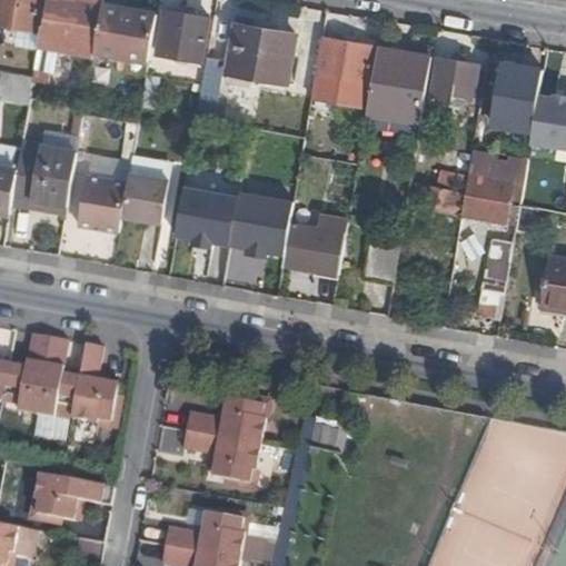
[(0,0),(0,23),(32,29),(37,0),(0,0)]
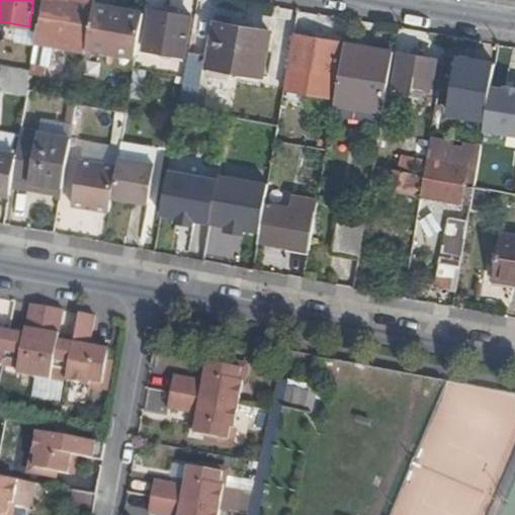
[(39,0),(37,13),(36,19),(44,20),(47,0),(39,0)]
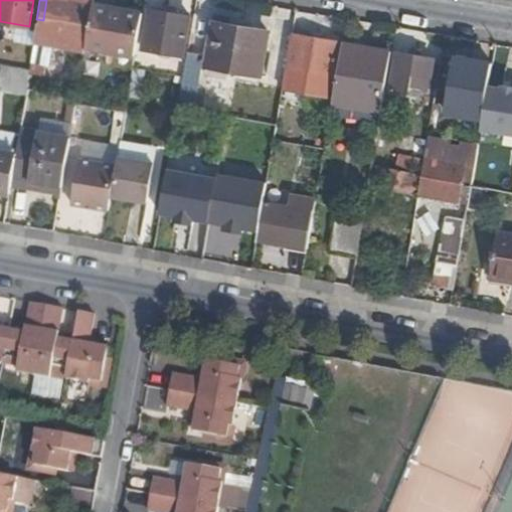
[(46,0),(43,20),(68,25),(79,27),(78,34),(78,36),(84,37),(88,17),(91,1),(91,0),(46,0)]
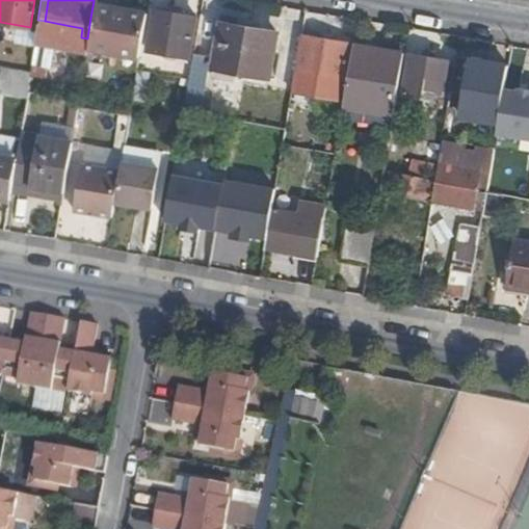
[(112,5),(94,1),(90,18),(87,38),(85,48),(136,56),(140,34),(144,10),(124,7),(123,12),(112,10),(112,5)]
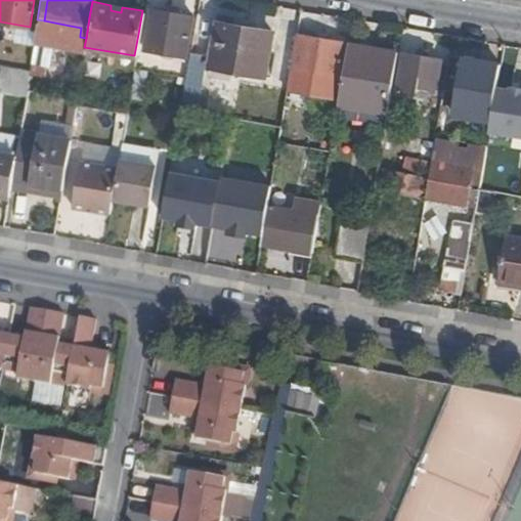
[(176,6),(166,4),(165,9),(150,6),(143,46),(184,54),(191,13),(176,11),(176,6)]
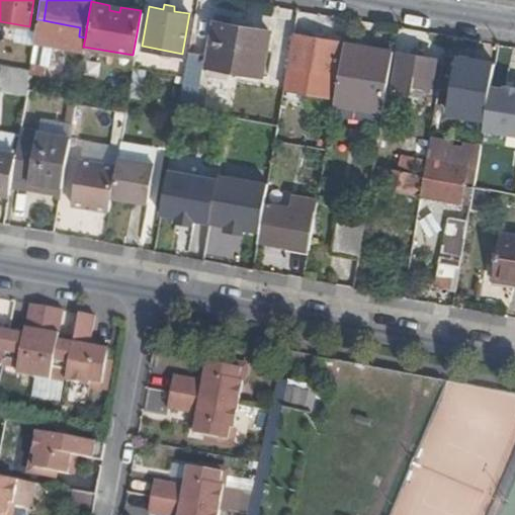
[(44,20),(36,19),(35,25),(51,28),(79,34),(80,27),(69,25),(44,20)]
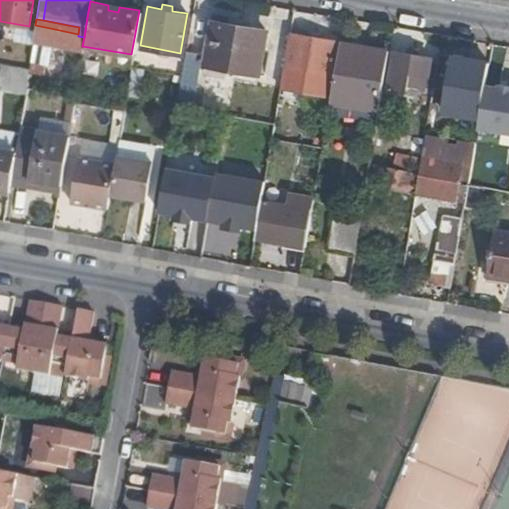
[(201,61),(222,65),(255,71),(263,28),(212,19),(209,38),(206,38),(201,61)]
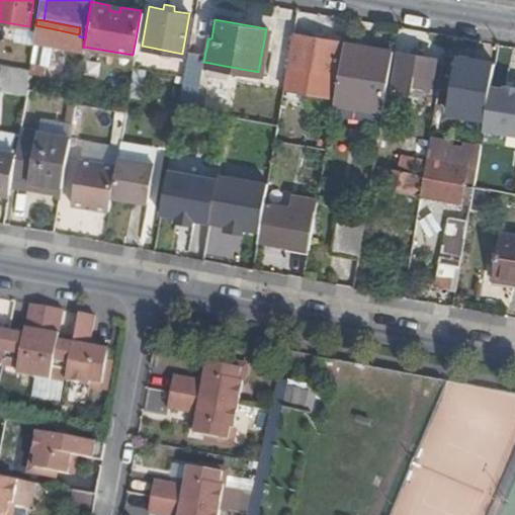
[(51,28),(35,25),(31,47),(29,62),(45,66),(51,28)]
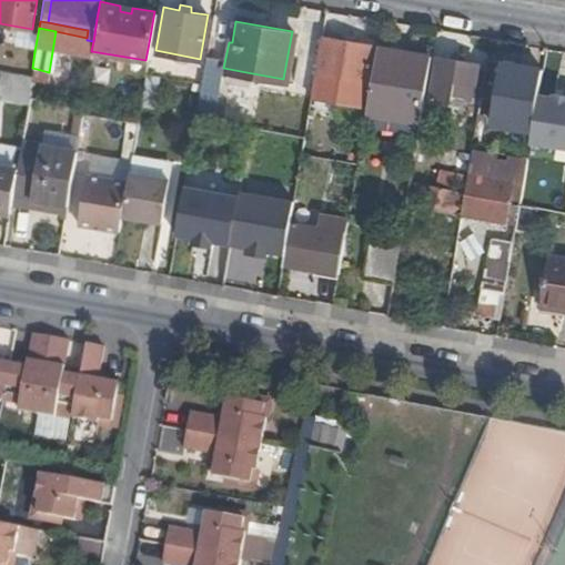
[(371,43),(321,34),(314,71),(335,76),(364,80),(371,43)]
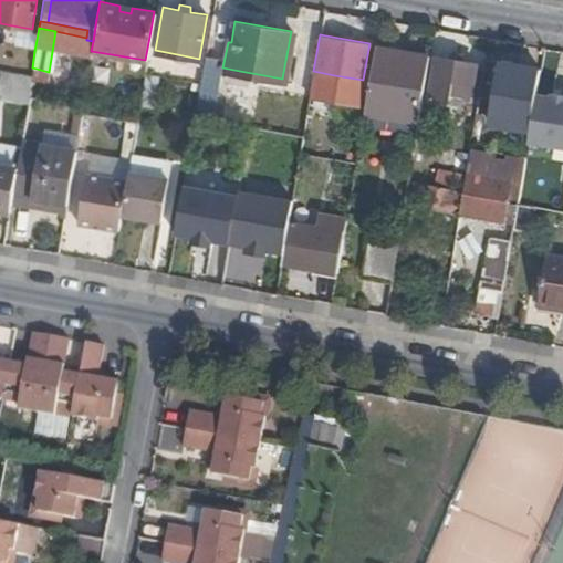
[(426,54),(372,44),(367,69),(363,98),(361,112),(415,121),(423,69),(426,54)]
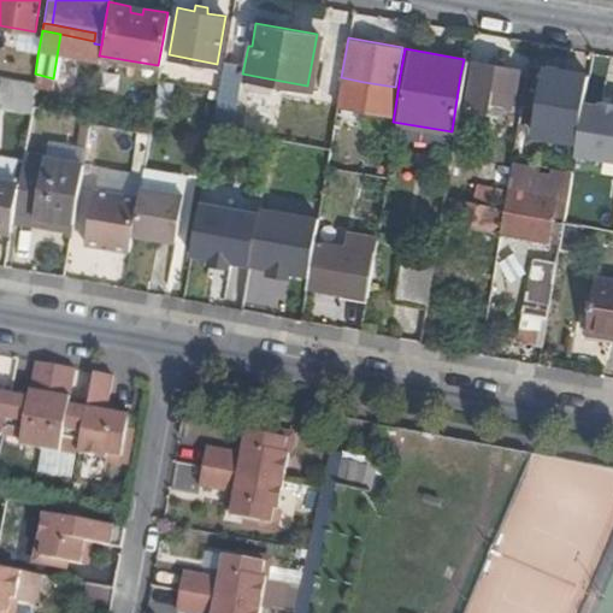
[(512,87),(516,68),(513,66),(472,59),(467,86),(465,101),(487,105),(489,98),(510,101),(512,87)]
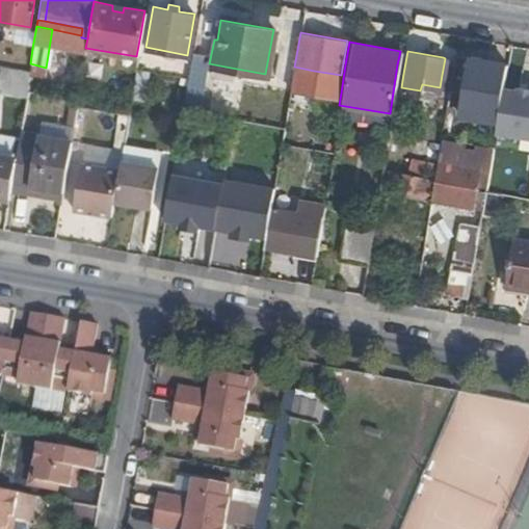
[(204,54),(190,52),(190,55),(186,77),(180,111),(194,114),(201,77),(202,74),(203,67),(202,67),(204,54)]
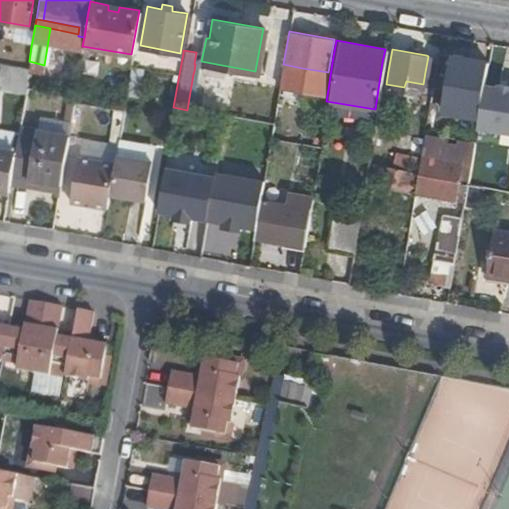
[(483,83),(486,61),(448,54),(443,88),(439,108),(478,115),(478,112),(483,83)]
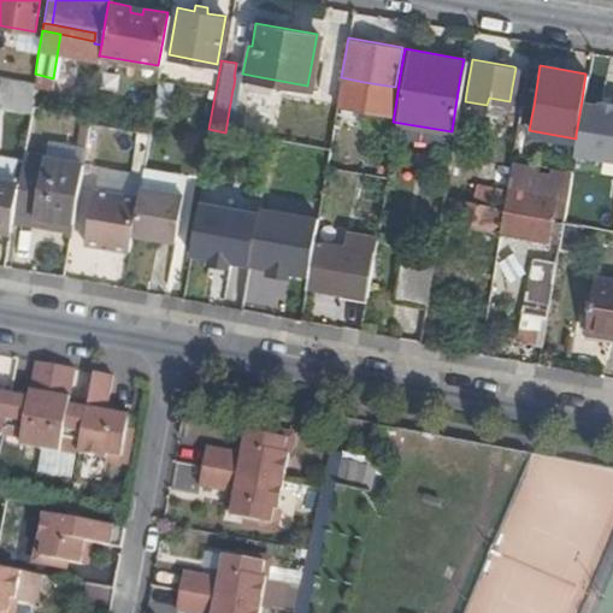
[(520,88),(524,69),(516,68),(512,87),(520,88)]
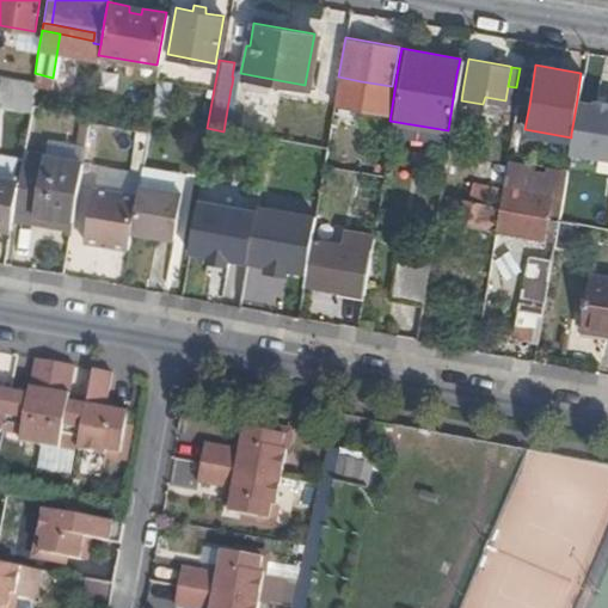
[(0,105),(30,110),(35,78),(0,73),(0,105)]
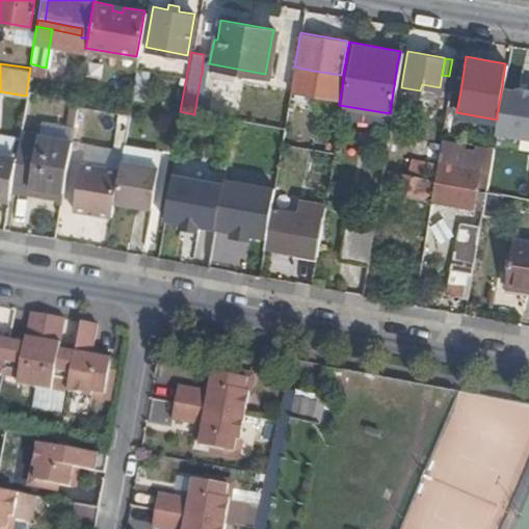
[(230,76),(231,68),(209,63),(208,71),(230,76)]
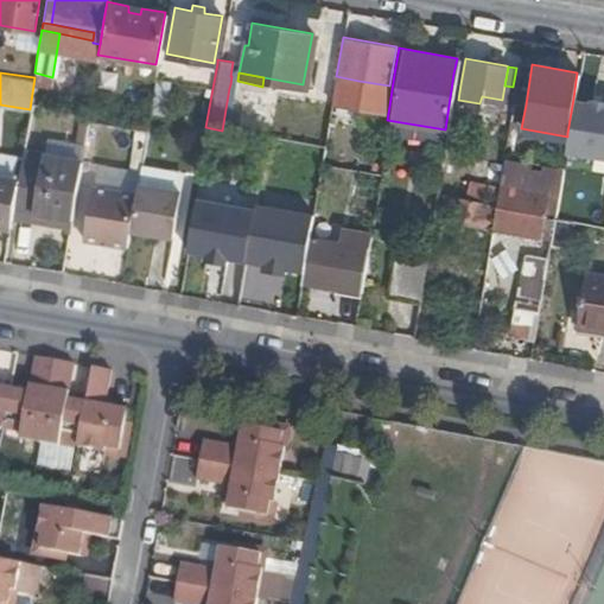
[(166,80),(154,77),(151,96),(147,114),(159,116),(166,80)]
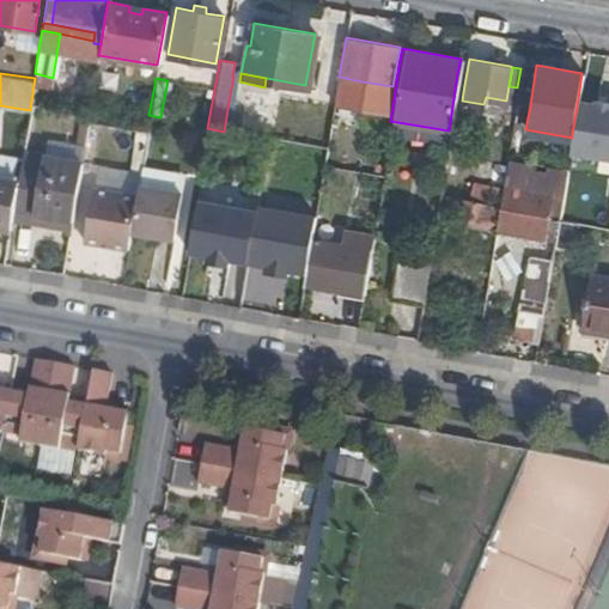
[(517,90),(517,87),(509,86),(506,101),(515,102),(517,90)]
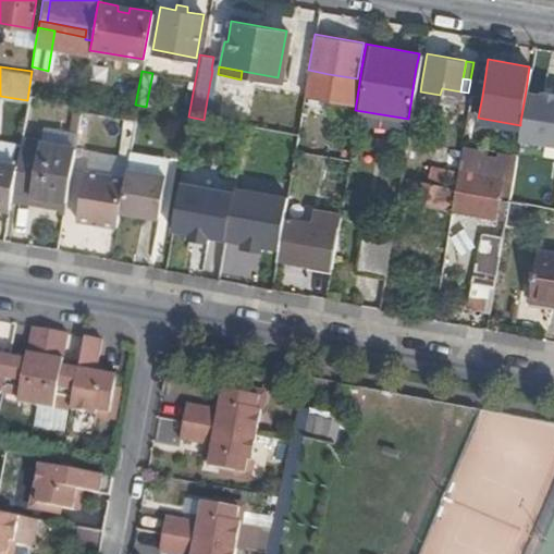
[(539,93),(526,90),(520,122),(520,125),(518,142),(553,147),(553,91),(540,90),(539,93)]
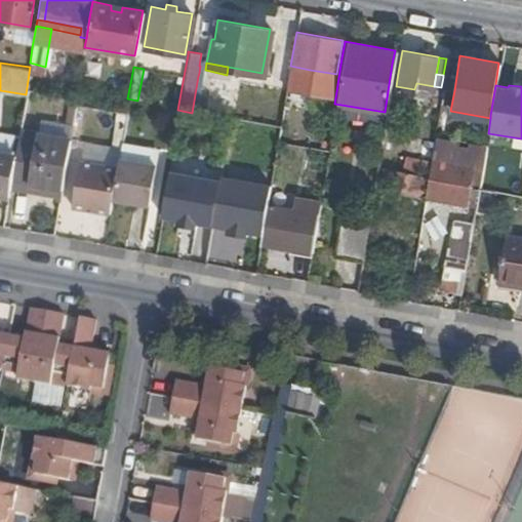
[(9,179),(61,188),(64,170),(69,137),(18,128),(13,154),(9,179)]
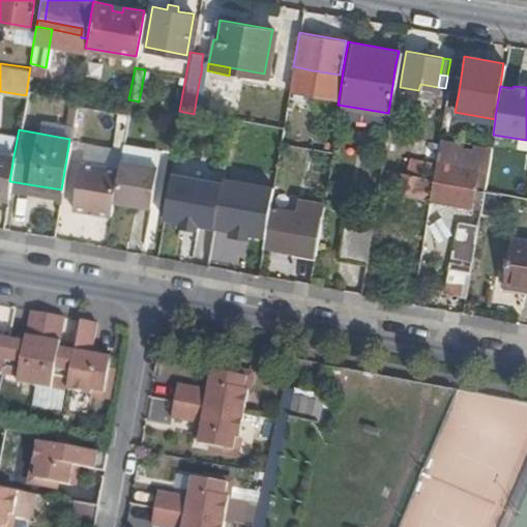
[(433,160),(431,173),(428,194),(469,202),(475,167),(486,169),(487,160),(487,158),(456,152),(458,141),(437,137),(433,160)]
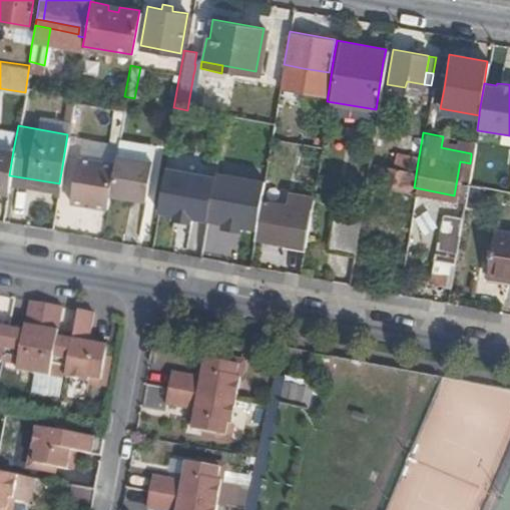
[(0,188),(7,189),(9,175),(13,150),(0,148),(0,188)]
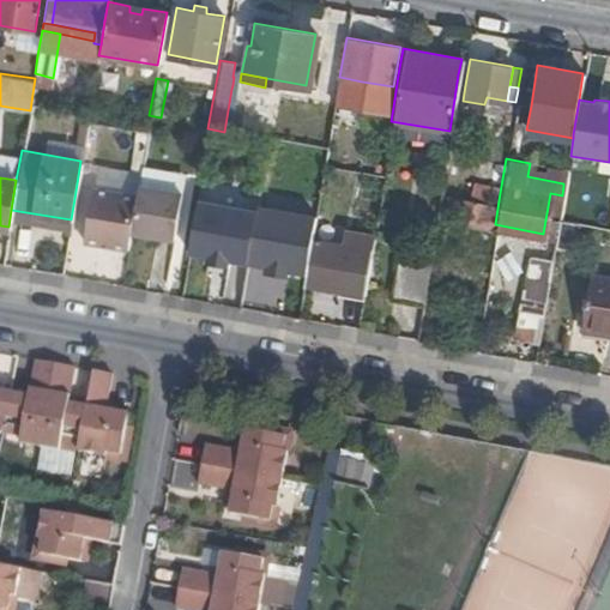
[(470,180),(467,194),(499,200),(501,186),(470,180)]
